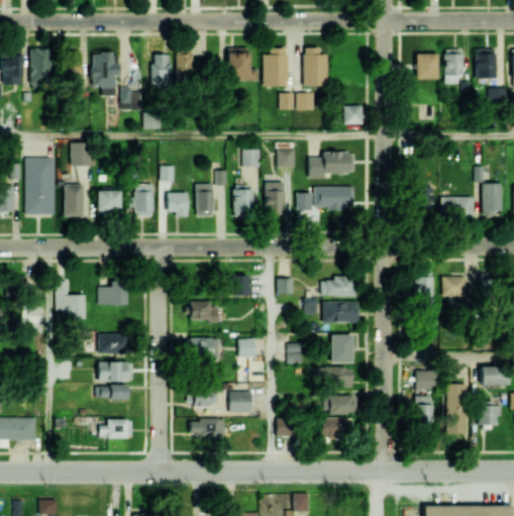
[(327,54),(320,55),(320,46),(303,47),(304,86),(327,86),(327,54)]
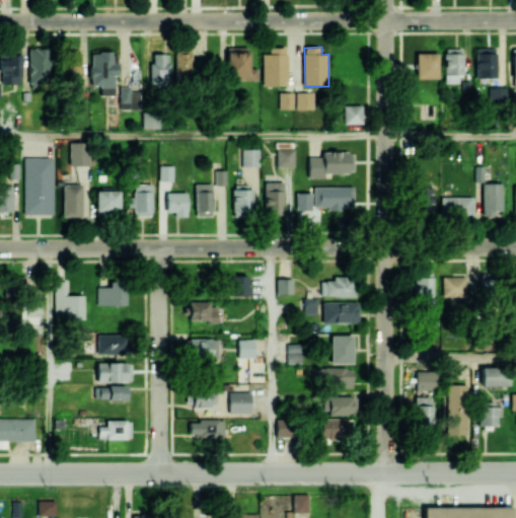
[(51,48),(30,49),(31,89),(53,88),(51,48)]
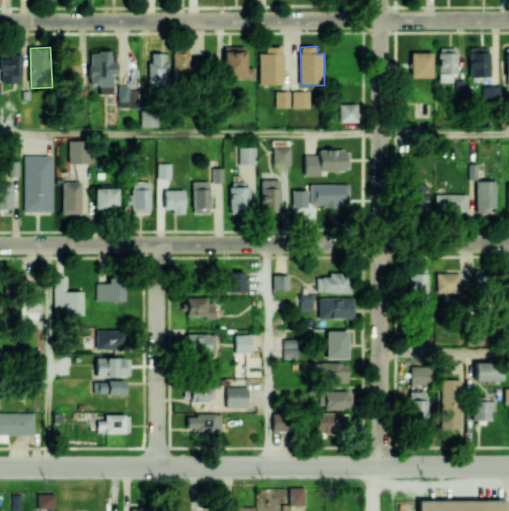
[(256,80),(256,68),(247,68),(247,47),(226,47),(225,79),(256,80)]
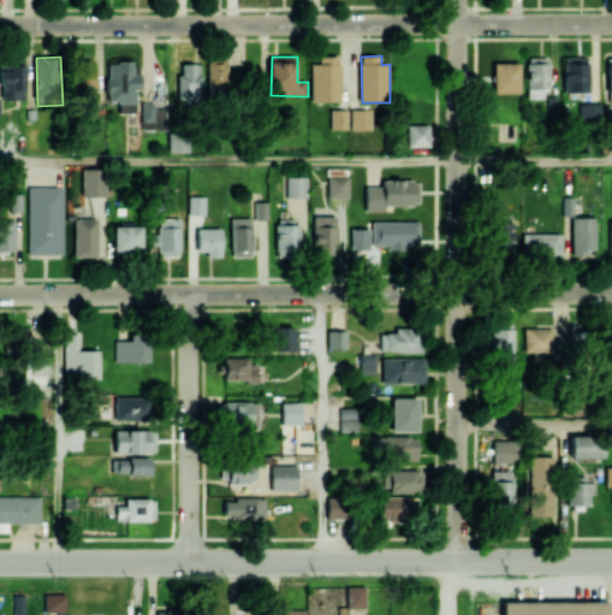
[(314,102),(343,102),(343,57),(322,57),(322,65),(313,65),(314,102)]
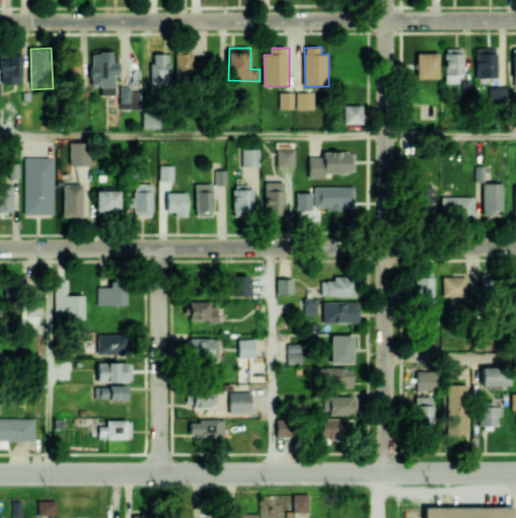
[(465,76),(465,50),(446,49),(446,83),(460,84),(460,76),(465,76)]
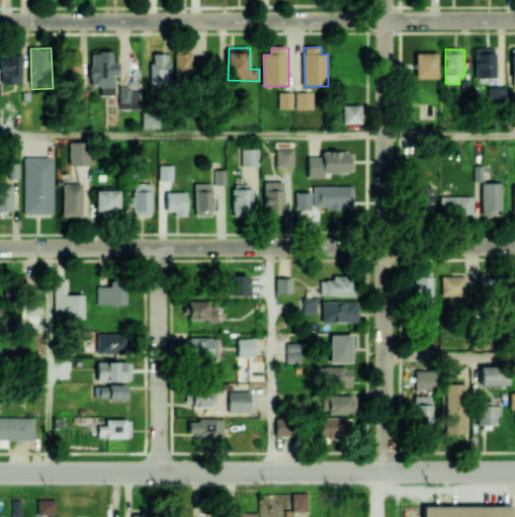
[(477,78),(496,78),(496,49),(477,49),(477,78)]
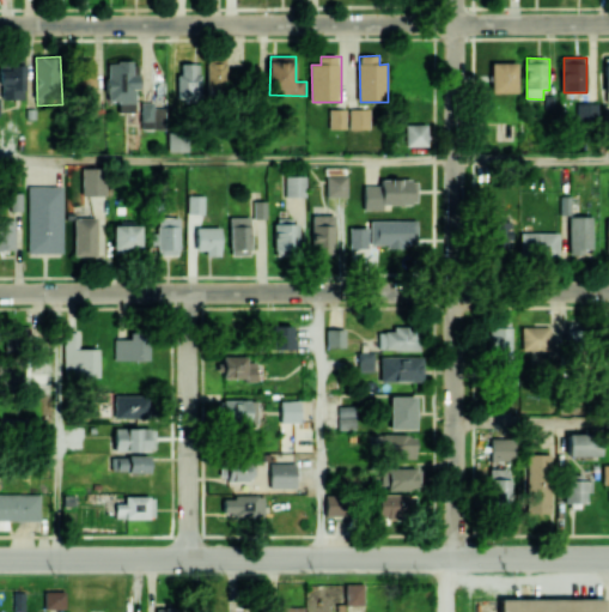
[(26,100),(26,60),(1,61),(2,100),(26,100)]
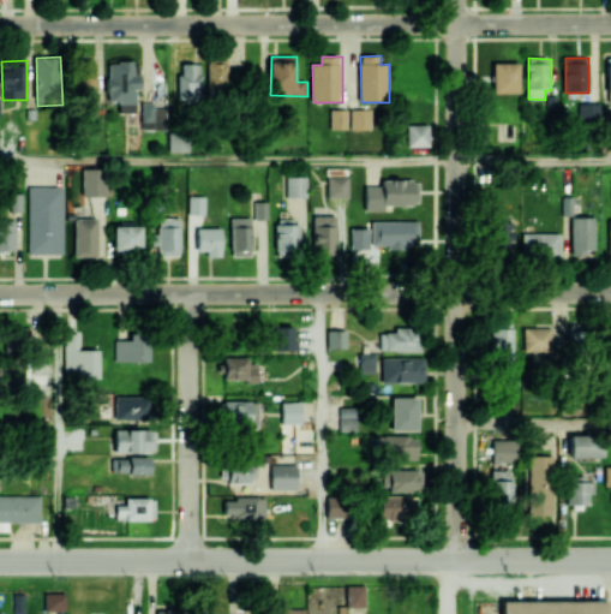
[(210,60),(209,90),(229,91),(231,60),(210,60)]
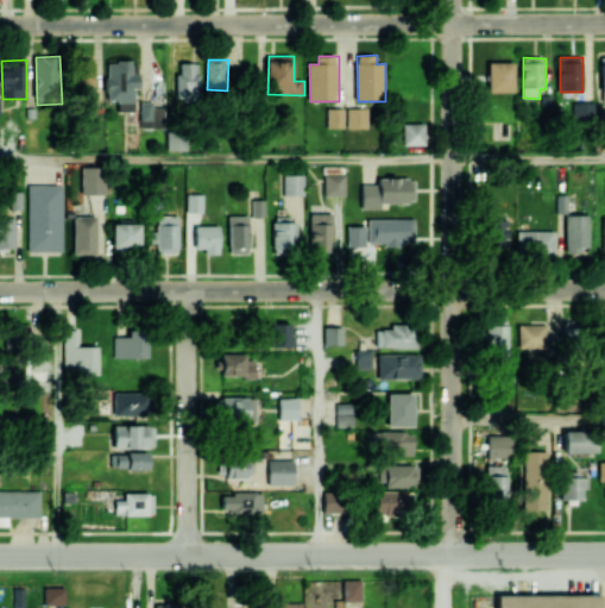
[(138,62),(108,63),(108,101),(120,101),(120,112),(139,112),(138,62)]
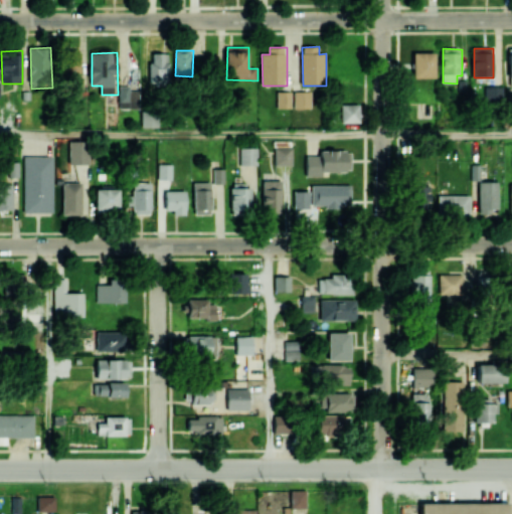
[(152,83),(170,82),(170,53),(152,54),(152,83)]
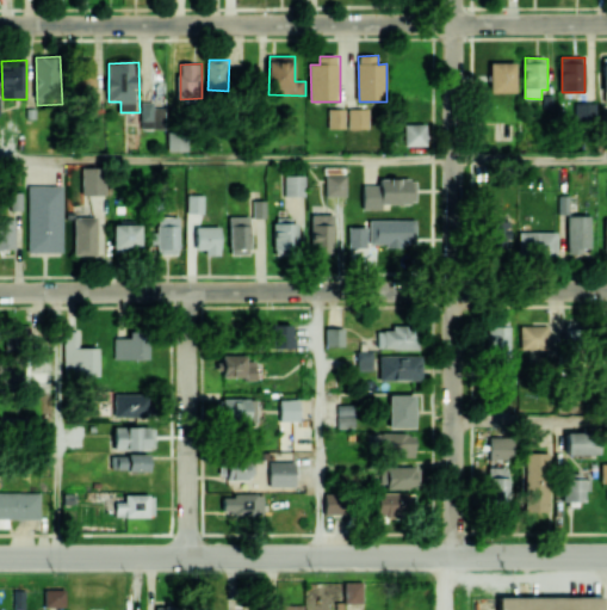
[(493,63),(493,93),(518,93),(518,63),(493,63)]
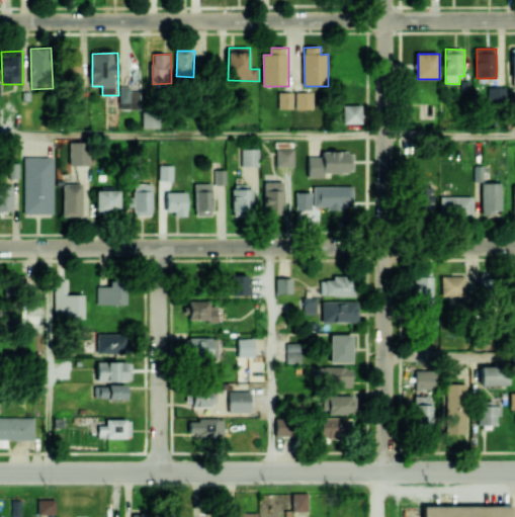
[(83,80),(82,55),(66,56),(67,81),(83,80)]
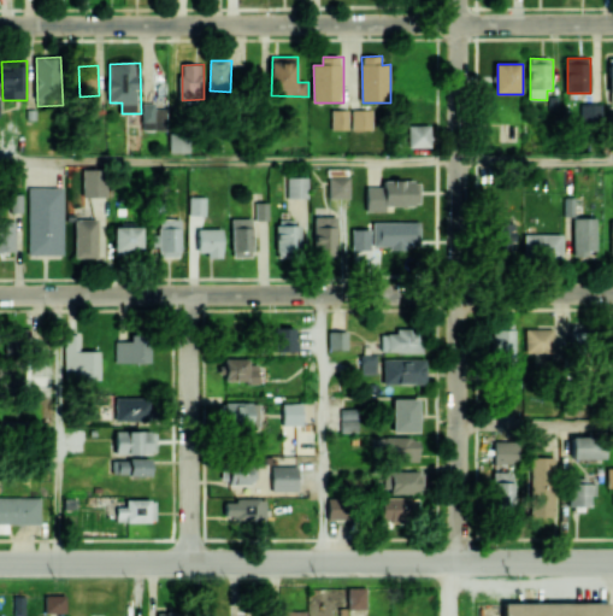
[(603,105),(582,105),(583,122),(605,122),(603,105)]
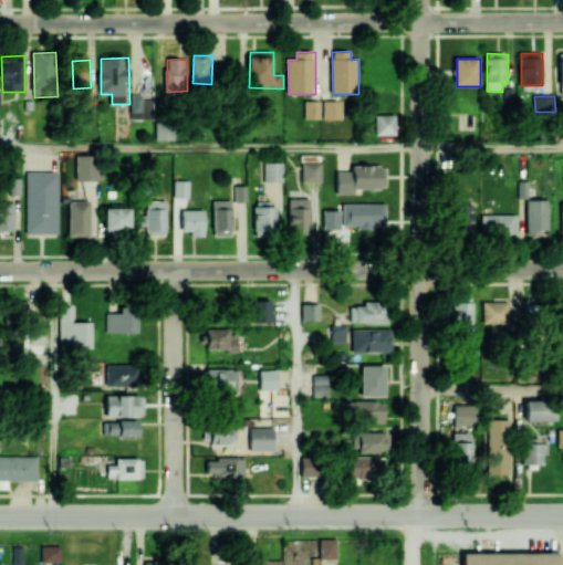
[(155,121),(156,98),(133,98),(133,119),(155,121)]
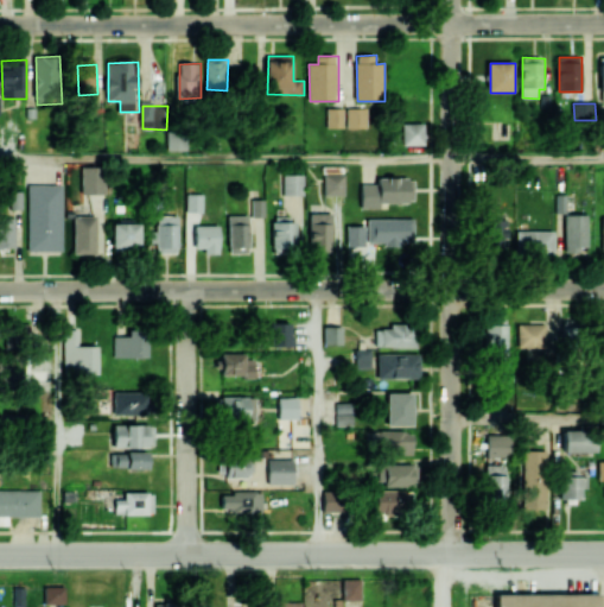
[(345,128),(345,108),(329,108),(329,128),(345,128)]
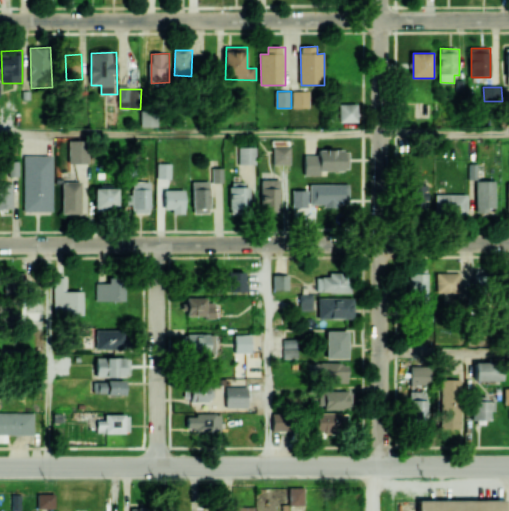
[(293,108),(310,108),(311,91),(294,91),(293,108)]
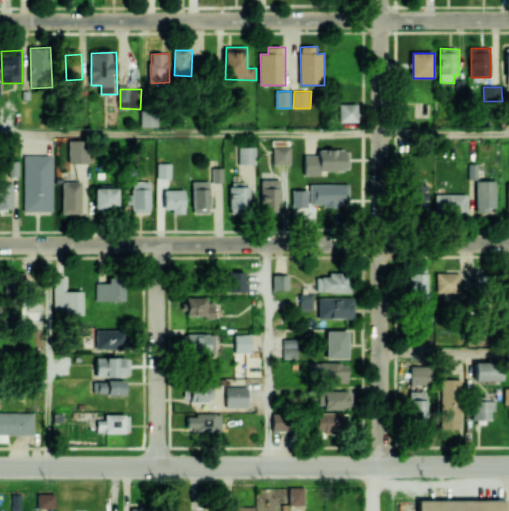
[(360,122),(359,104),(341,104),(341,123),(360,122)]
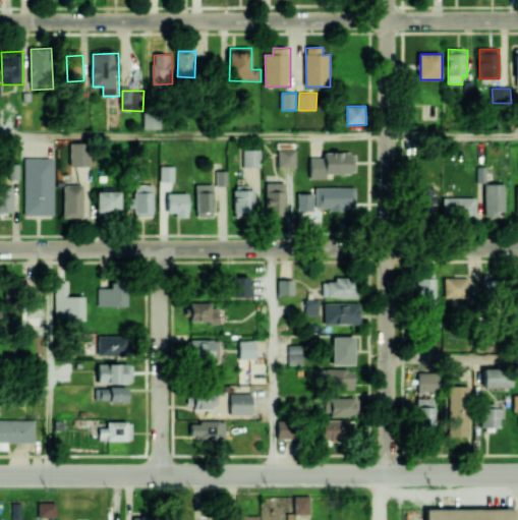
[(71,167),(91,167),(91,143),(71,143),(71,167)]
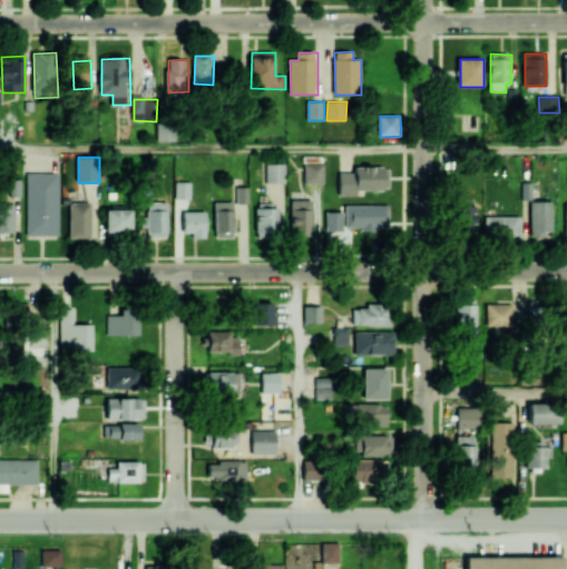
[(325,184),(326,164),(306,163),(305,184),(325,184)]
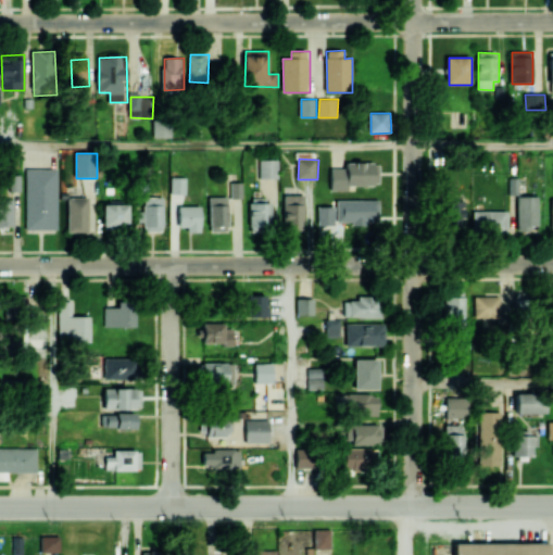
[(279,160),(261,161),(261,179),(280,179),(279,160)]
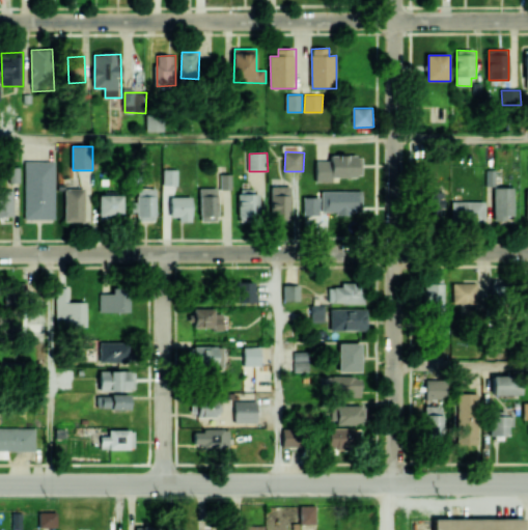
[(364,157),(332,156),(331,162),(316,162),(316,182),(333,183),(333,177),(363,177),(364,157)]
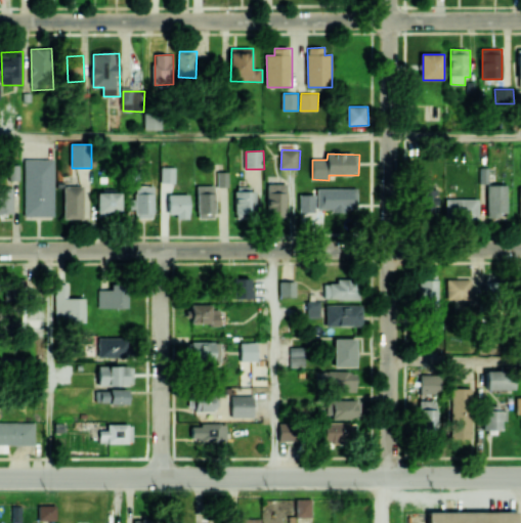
[(55,160),(26,161),(27,217),(56,217),(55,160)]
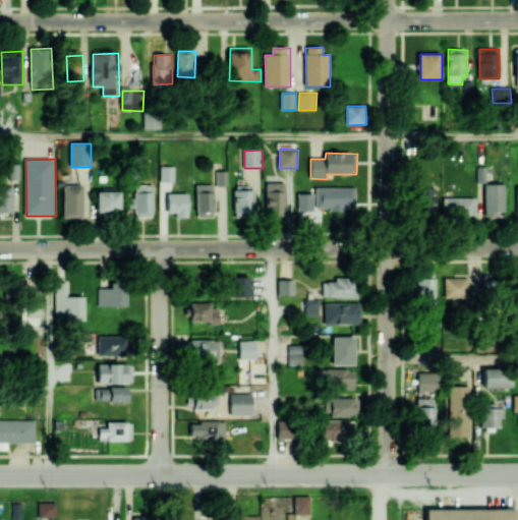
[(162,183),(176,182),(176,167),(162,167),(162,183)]
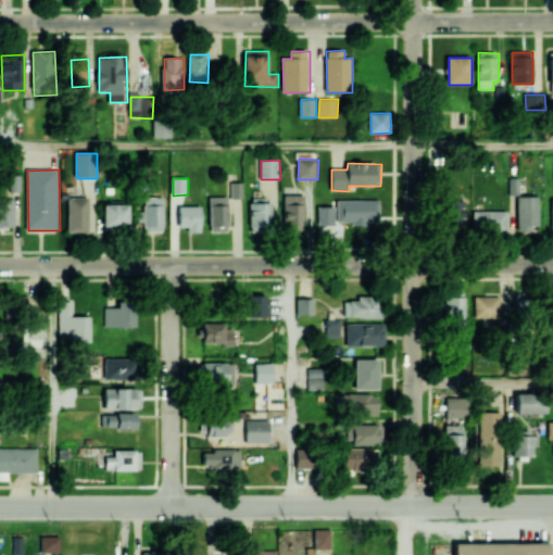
[(244,199),(243,183),(231,183),(233,199),(244,199)]
